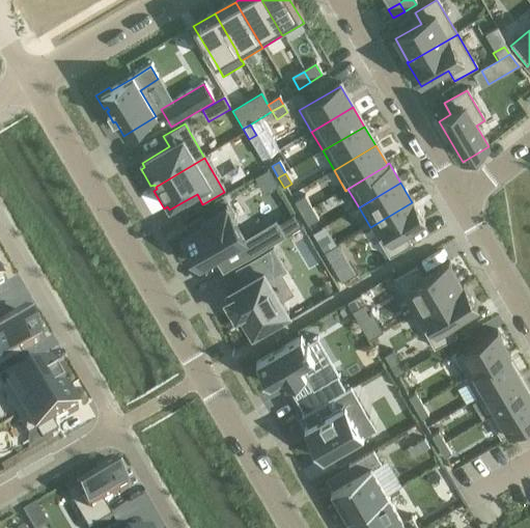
[(304,198),(294,204),(301,216),(311,210),(304,198)]
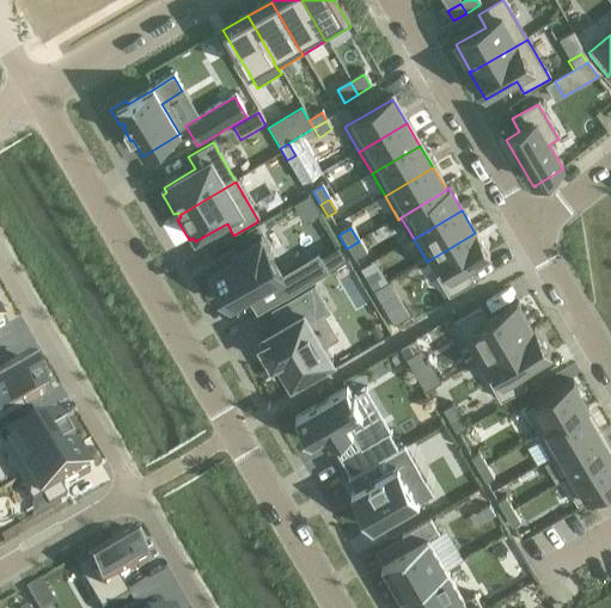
[(475,233),(427,262),(448,299),(475,283),(466,271),(489,258),(475,233)]
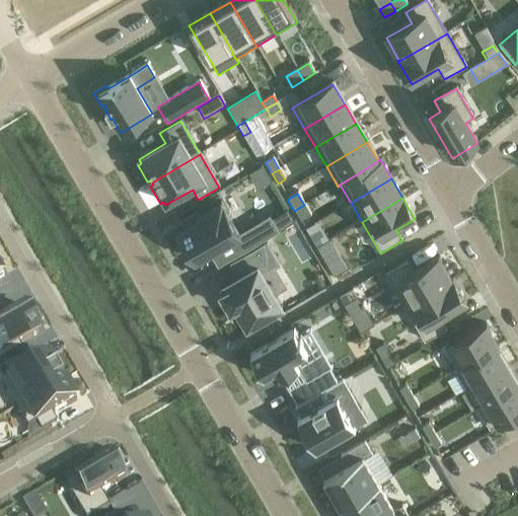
[(185,228),(177,232),(195,263),(209,254),(215,265),(217,269),(279,232),(269,217),(239,234),(221,202),(200,215),(198,211),(178,222),(178,223),(180,222),(185,228)]
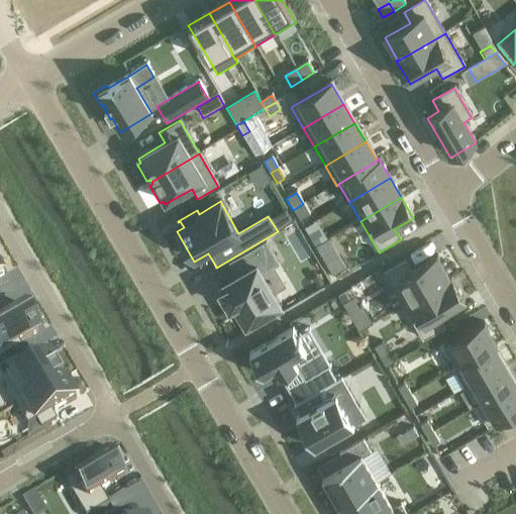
[(303,204),(293,210),(299,221),(309,215),(303,204)]
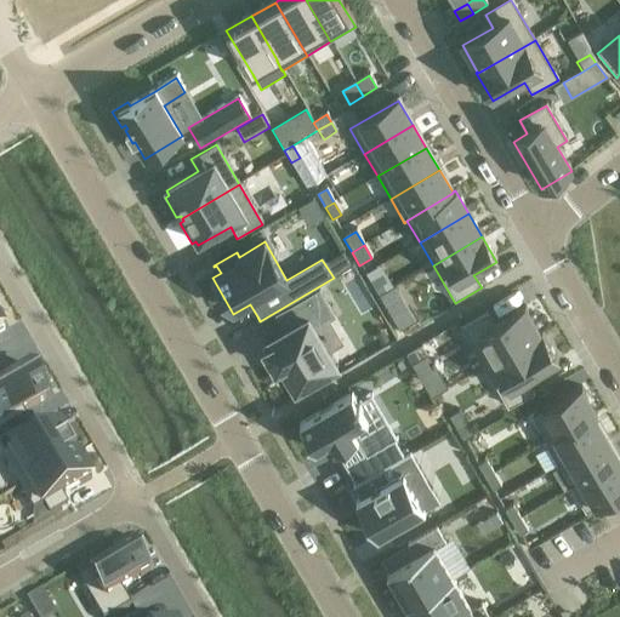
[(343,253),(325,264),(334,278),(352,267),(343,253)]
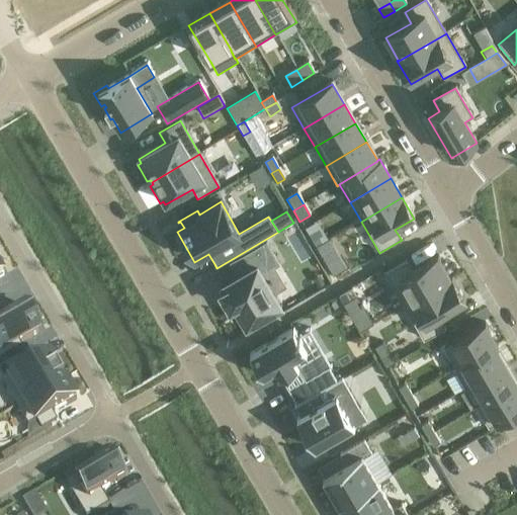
[(317,234),(310,238),(316,248),(323,244),(317,234)]
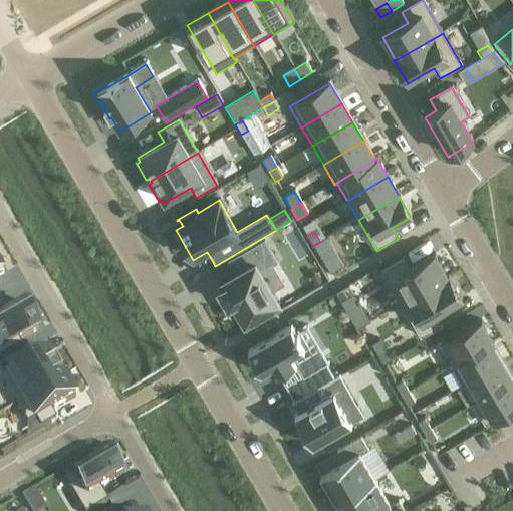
[(320,242),(313,246),(330,275),(344,268),(327,238),(326,239),(320,242)]
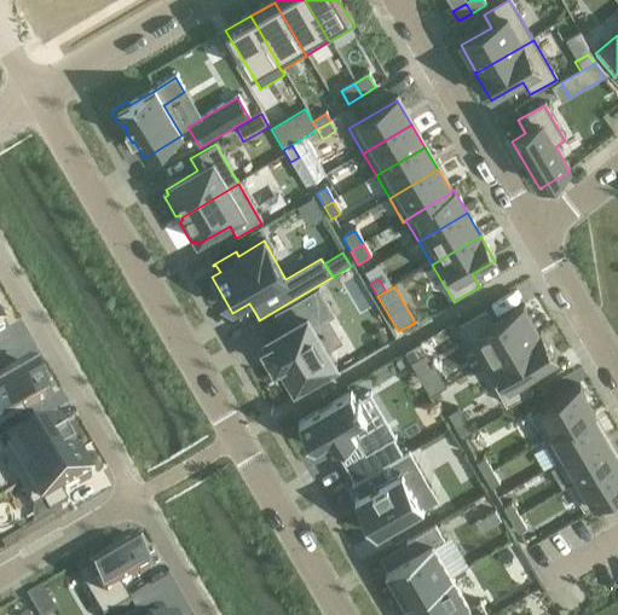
[(269,347),(263,350),(275,370),(279,367),(294,392),(336,367),(328,353),(312,328),(328,319),(333,317),(317,291),(276,315),(286,330),(265,342),(269,347)]
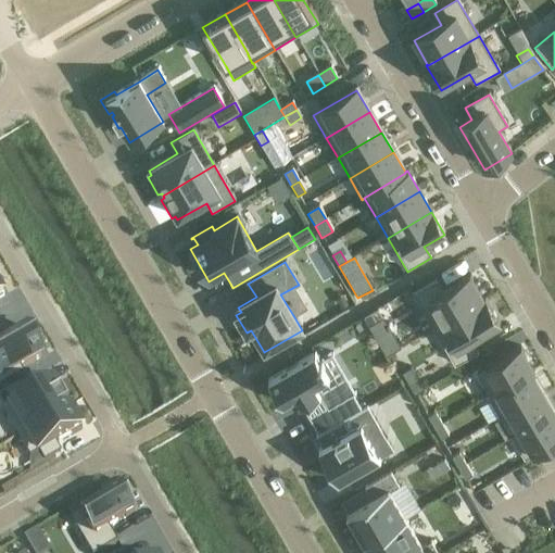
[(436,281),(412,294),(433,331),(483,301),(483,300),(469,277),(442,292),(436,281)]
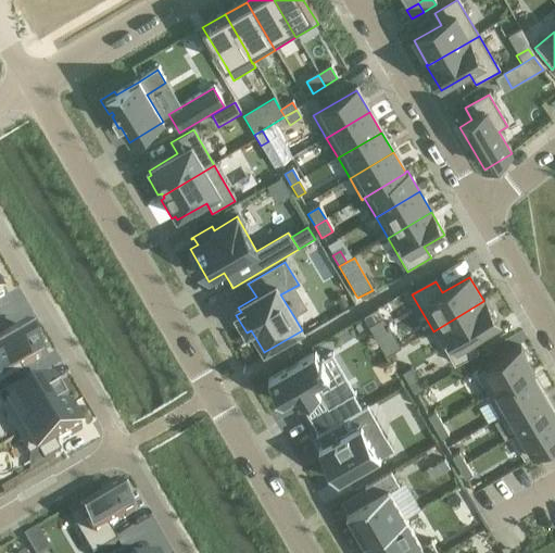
[(483,301),(433,331),(454,367),(478,353),(471,342),(500,325),(484,300),(483,300),(483,301)]
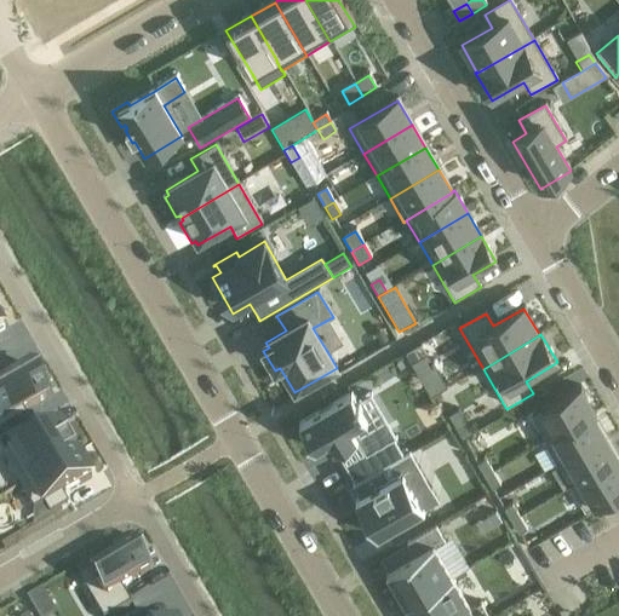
[(427,356),(411,367),(430,399),(447,390),(427,356)]
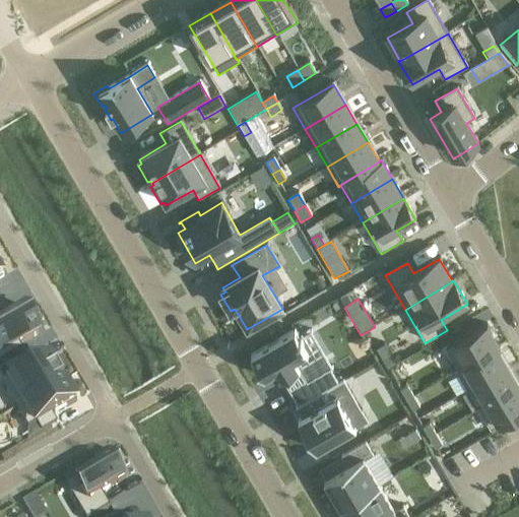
[(0,366),(21,353),(18,348),(41,336),(25,312),(1,326),(0,324),(0,366)]
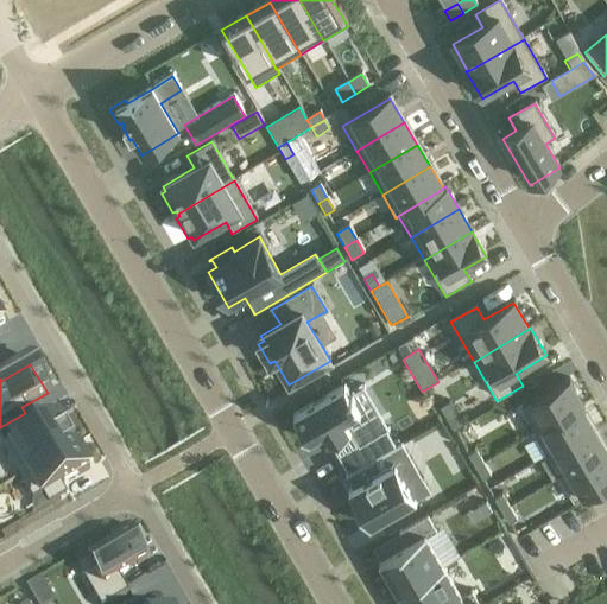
[(569,381),(522,409),(535,433),(536,434),(581,407),(581,408),(583,407),(569,381)]
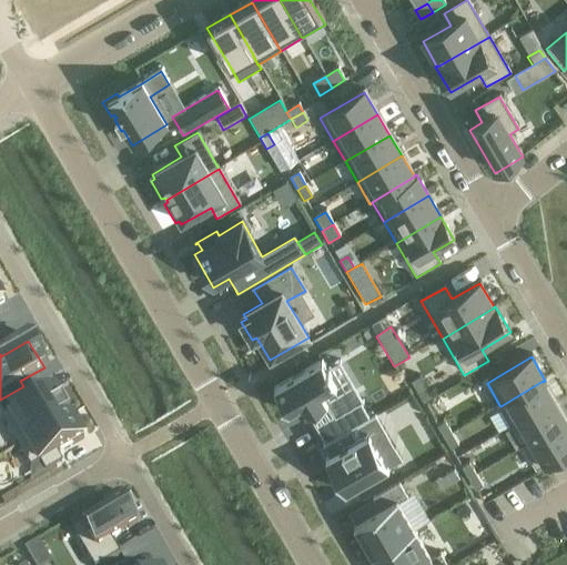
[(322,362),(273,390),(289,415),(302,406),(307,416),(327,405),(322,395),(336,387),(330,375),(331,374),(328,370),(326,371),(322,362)]
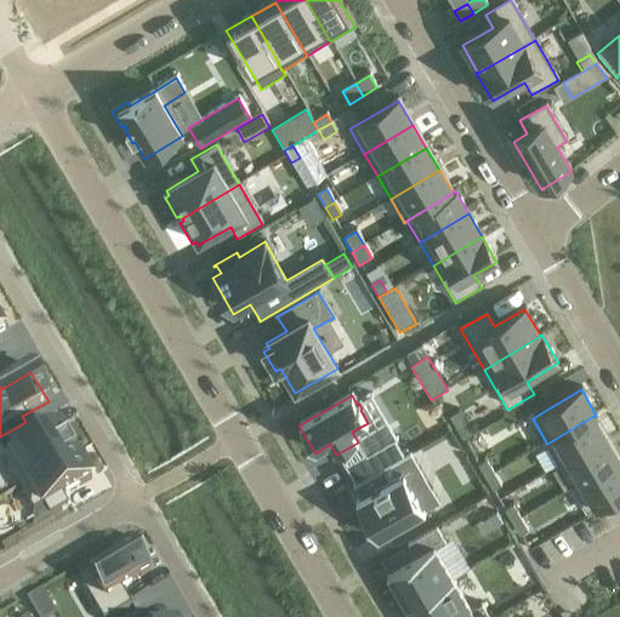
[(459,413),(449,420),(464,443),(473,438),(459,413)]
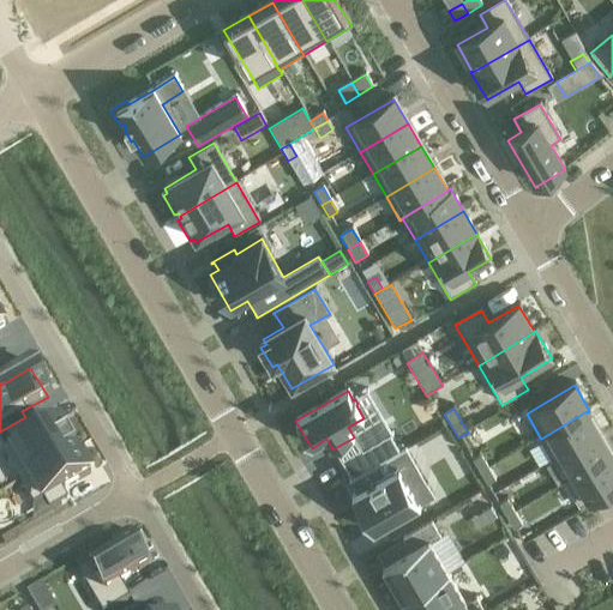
[(540,438),(538,439),(552,463),(562,457),(600,434),(587,412),(587,411),(541,439),(540,438)]
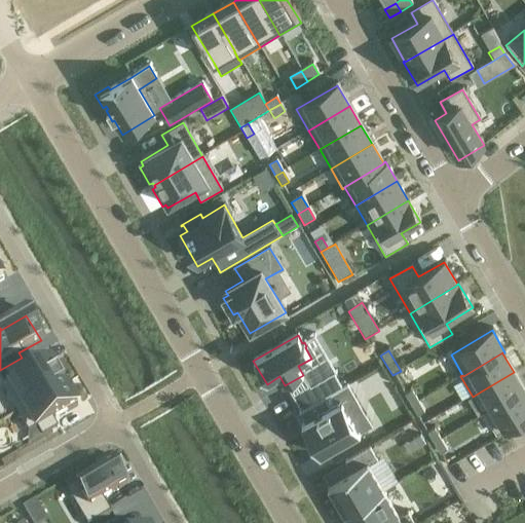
[(17,367),(0,377),(0,390),(15,417),(64,388),(50,366),(26,380),(17,367)]
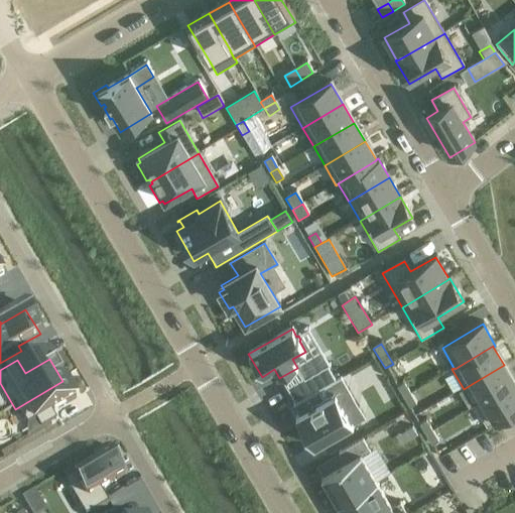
[(504,365),(472,384),(482,401),(483,402),(514,383),(504,365)]
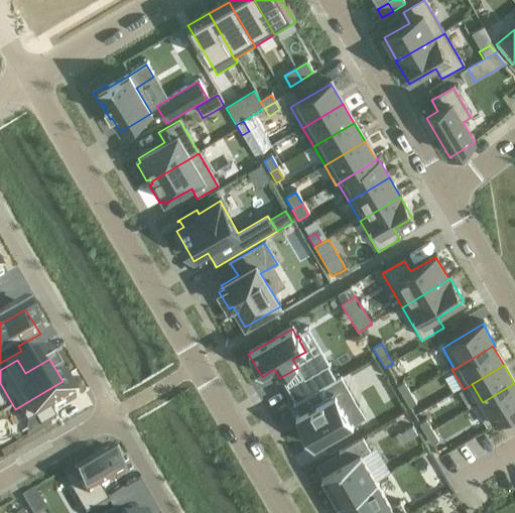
[(327,367),(286,390),(295,404),(335,381),(327,367)]
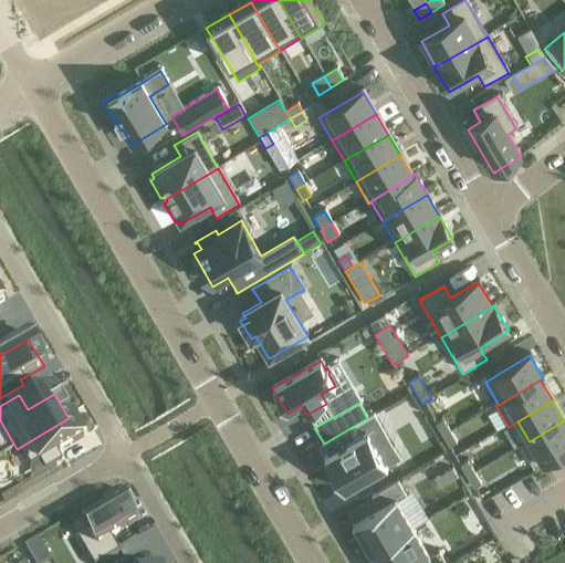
[(374,415),(321,445),(327,457),(324,459),(344,493),(400,460),(374,415)]
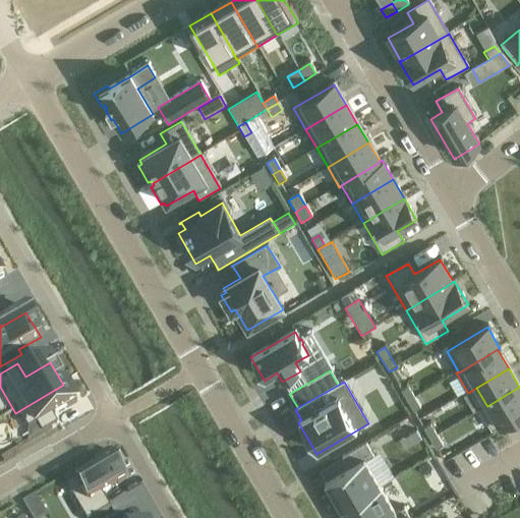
[(63,385),(15,413),(27,433),(27,434),(36,428),(41,438),(57,428),(52,419),(76,405),(63,385)]
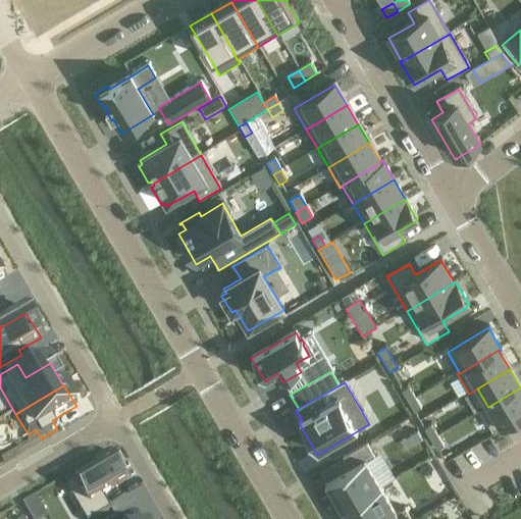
[(487,406),(479,411),(492,433),(520,415),(520,387),(488,407),(487,406)]
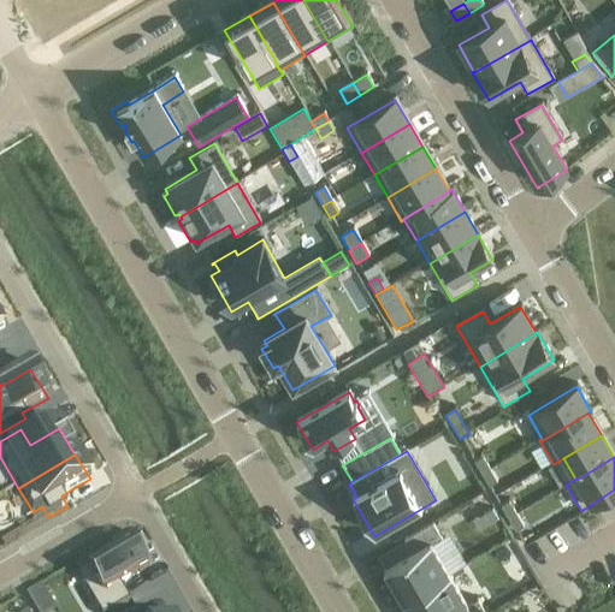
[(482,458),(473,463),(482,476),(490,471),(482,458)]
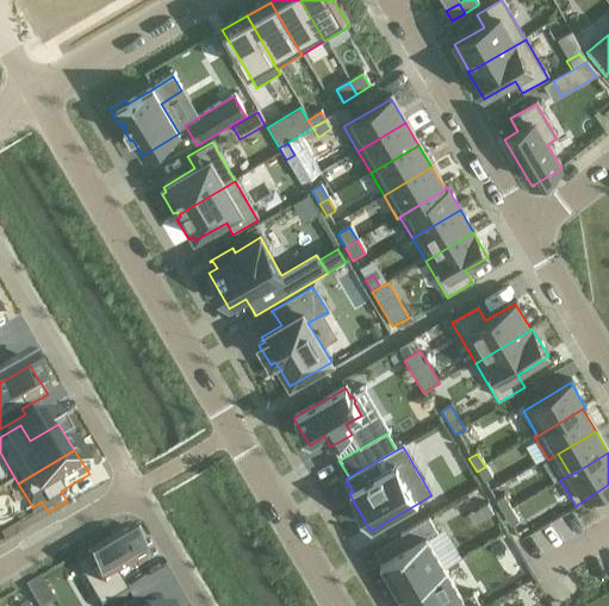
[(485,467),(477,472),(484,483),(492,479),(485,467)]
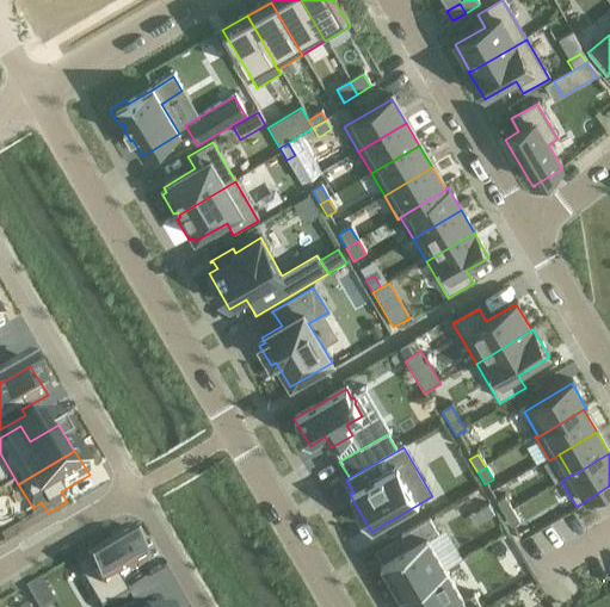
[(504,499),(495,503),(504,516),(512,512),(504,499)]
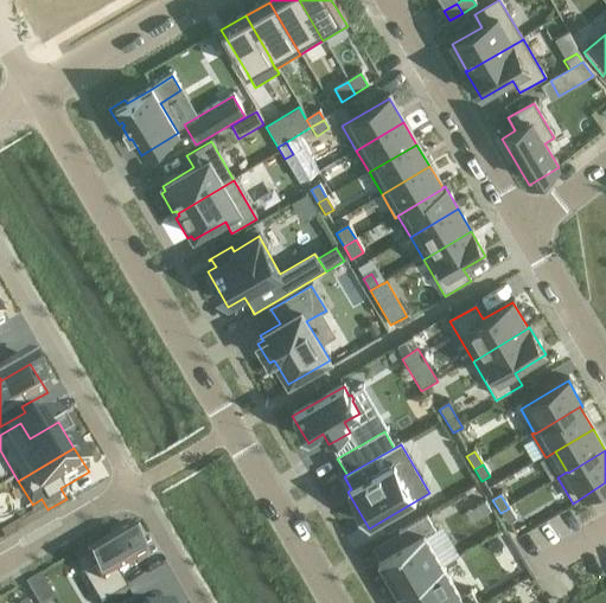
[(485,504),(476,510),(480,519),(491,513),(485,504)]
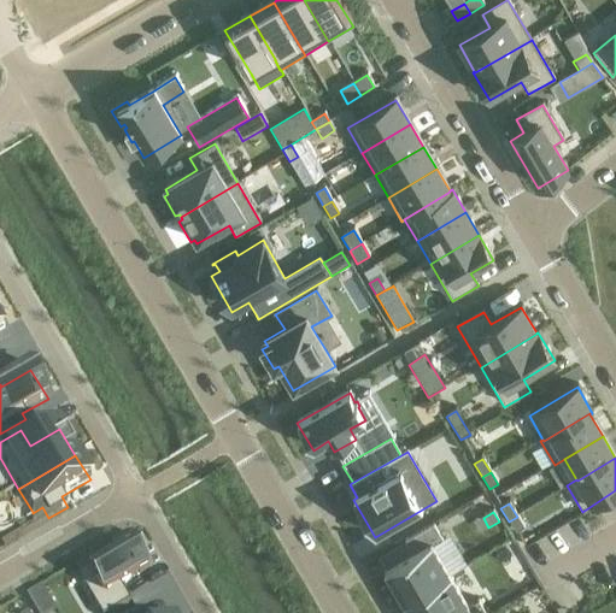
[(517,517),(509,522),(516,534),(524,529),(517,517)]
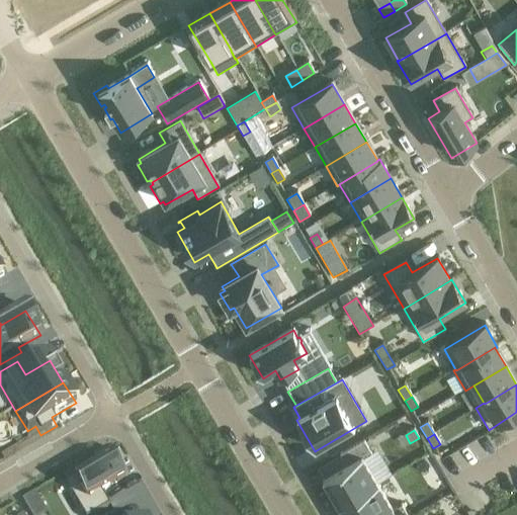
[(346,466),(323,480),(339,508),(377,485),(362,459),(371,454),(363,441),(340,455),(346,466)]
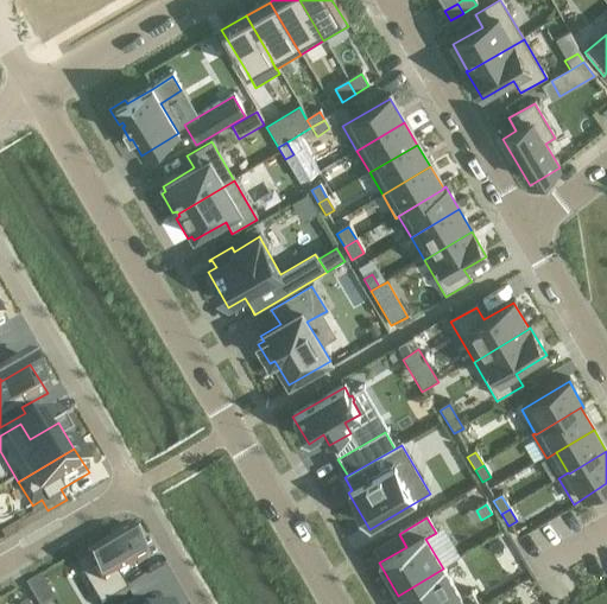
[(89,553),(71,564),(94,603),(118,603),(128,598),(119,580),(147,564),(128,531),(109,541),(114,550),(94,561),(89,553)]
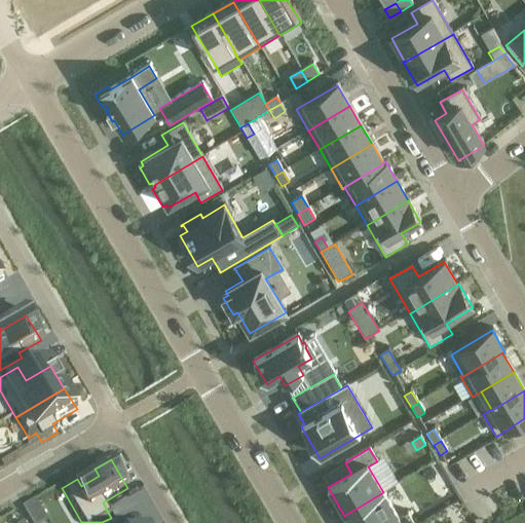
[(345,518),(342,520),(343,522),(413,522),(408,513),(399,519),(383,492),(344,516),(345,518)]
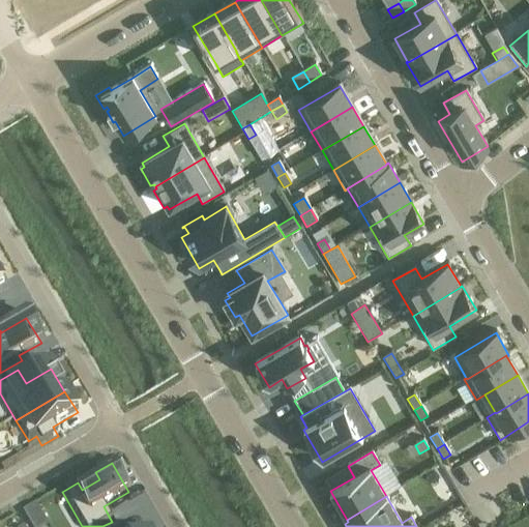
[(35,507),(22,515),(28,526),(47,526),(35,507)]
